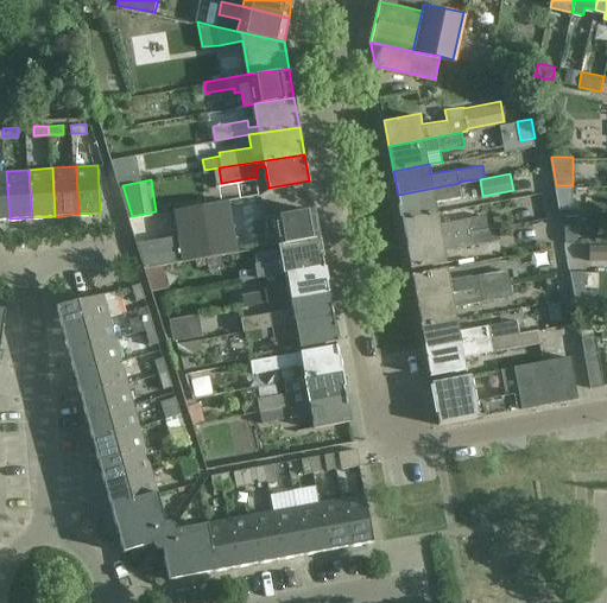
[(461,196),(460,183),(398,195),(402,220),(437,213),(435,201),(461,196)]
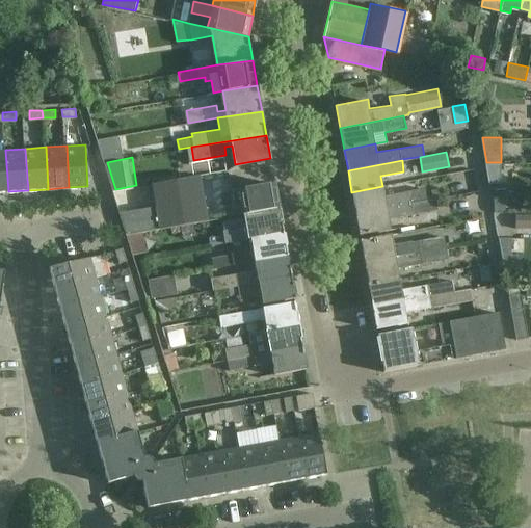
[(502,182),(501,162),(486,162),(489,182),(502,182)]
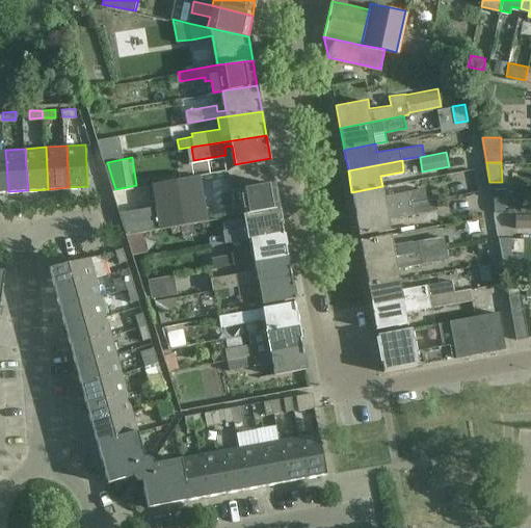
[(156,205),(121,211),(128,233),(207,219),(200,175),(153,182),(156,205)]
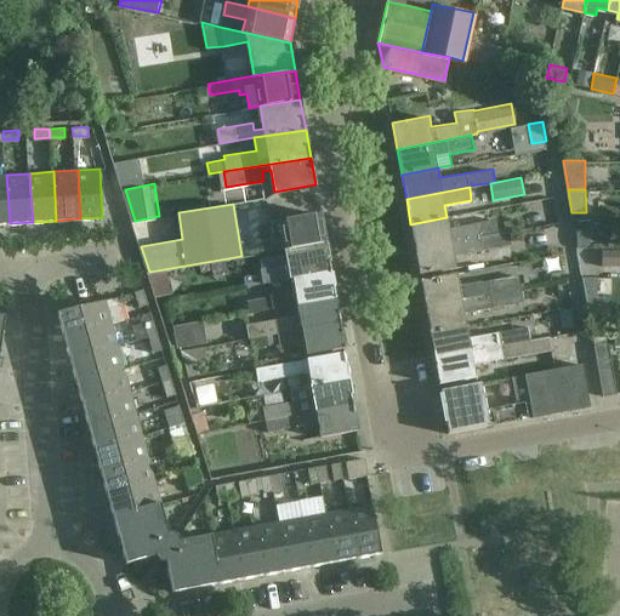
[(325,240),(320,211),(271,221),(273,235),(282,234),(284,246),(325,240)]
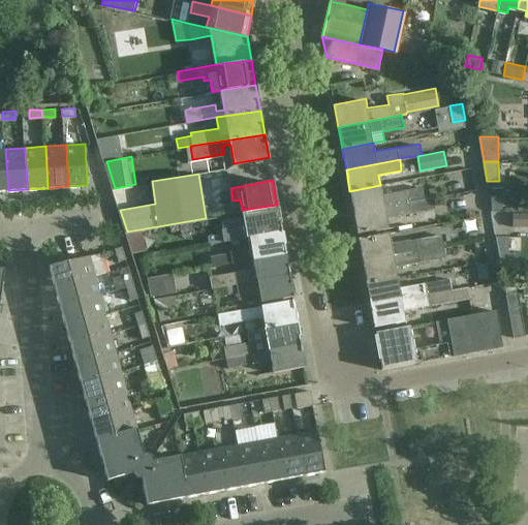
[(382,193),(380,185),(349,191),(353,211),(426,197),(423,186),(382,193)]
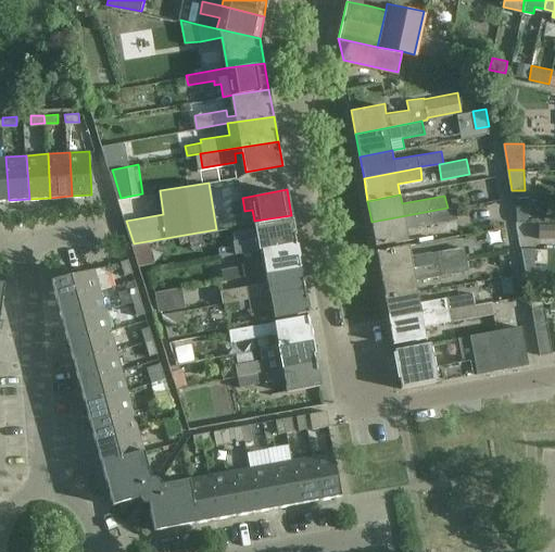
[(457,218),(456,207),(448,208),(371,222),(376,245),(408,239),(406,228),(457,218)]
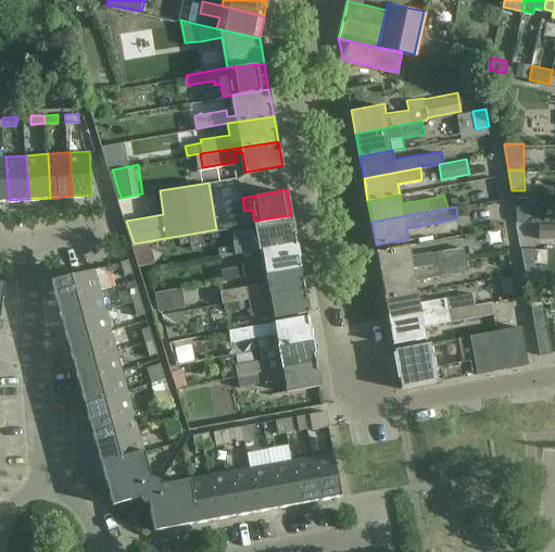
[(297,242),(291,215),(254,221),(257,235),(234,238),(235,243),(218,247),(221,255),(262,248),(297,242)]
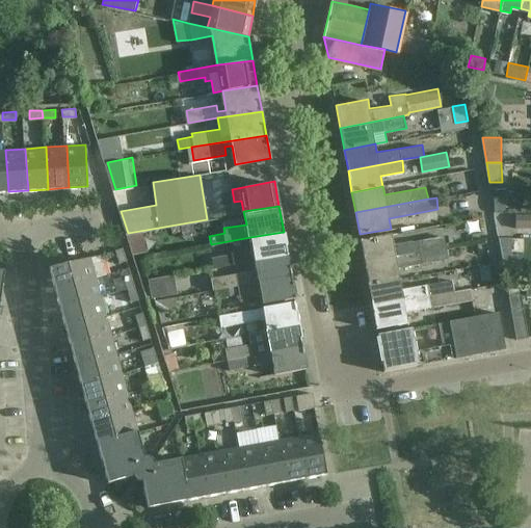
[(530,212),(515,213),(515,227),(530,227),(530,212)]
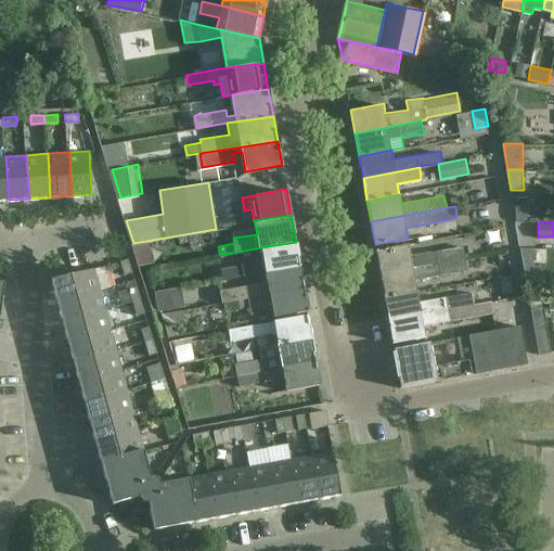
[(300,264),(296,242),(261,247),(263,258),(242,261),(243,264),(221,268),(223,279),(245,276),(245,273),(266,270),(300,264)]
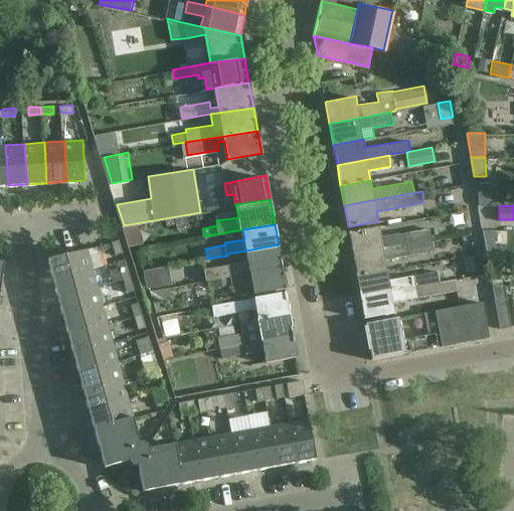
[(378,225),(368,227),(348,231),(353,253),(433,239),(431,226),(404,232),(380,236),(378,225)]
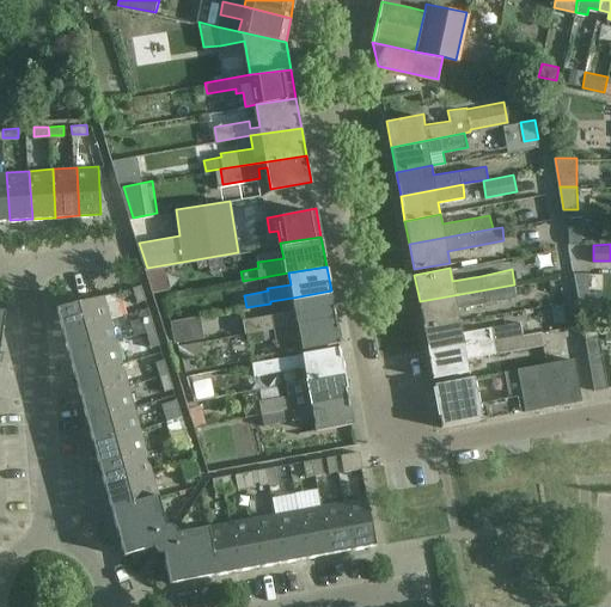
[(141,283),(133,286),(136,301),(146,298),(141,283)]
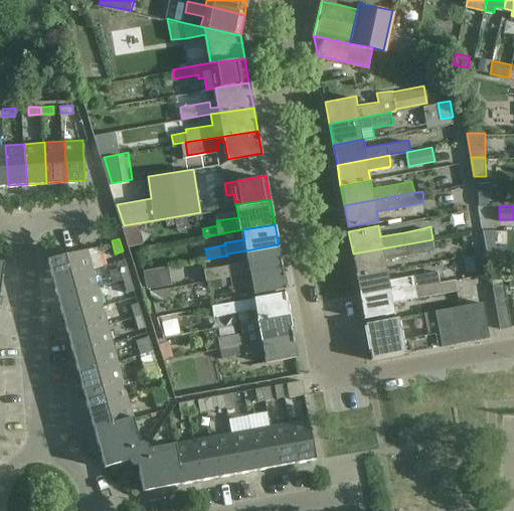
[(435,249),(433,239),(353,253),(356,275),(385,270),(384,260),(408,256),(435,249)]
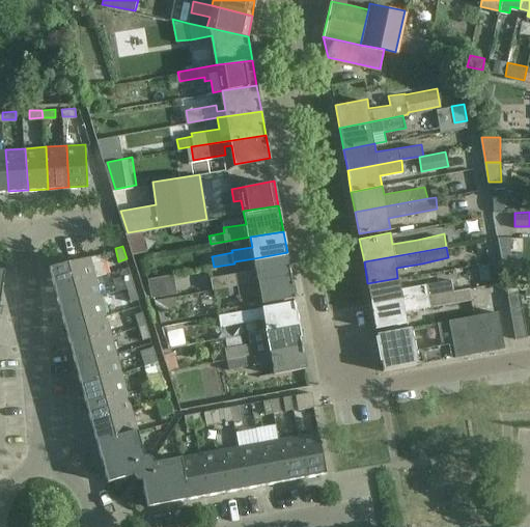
[(291,274),(287,252),(254,258),(256,268),(236,271),(236,272),(212,277),(213,288),(217,287),(216,286),(291,274)]
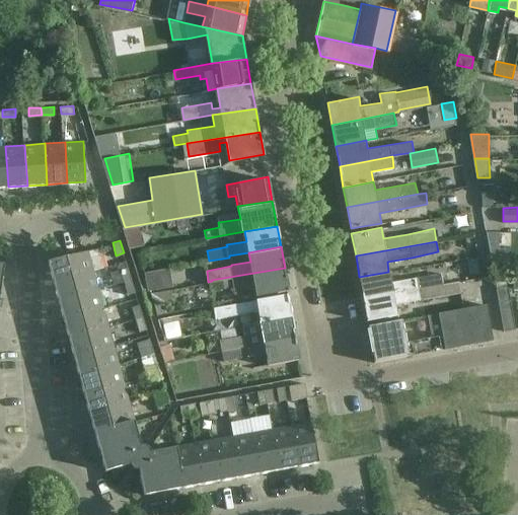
[(93,269),(88,249),(48,261),(54,279),(93,269)]
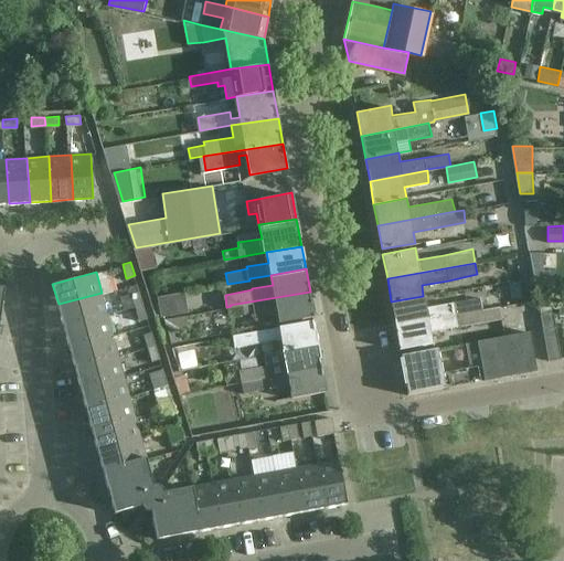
[(144,304),(139,289),(130,293),(135,306),(144,304)]
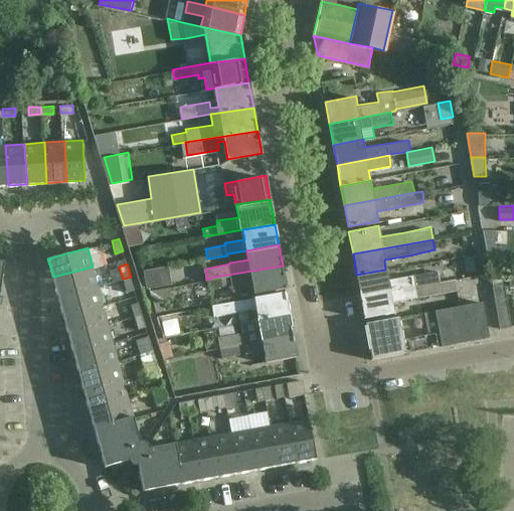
[(287,287),(283,266),(209,278),(210,279),(211,288),(232,284),(233,286),(252,282),(254,293),(287,287)]
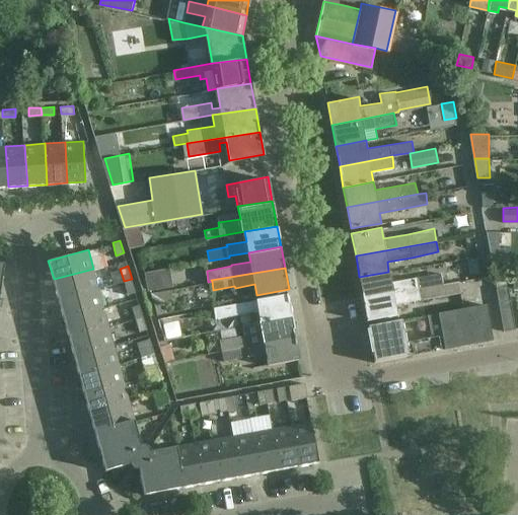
[(98,287),(93,269),(54,279),(59,298),(98,287)]
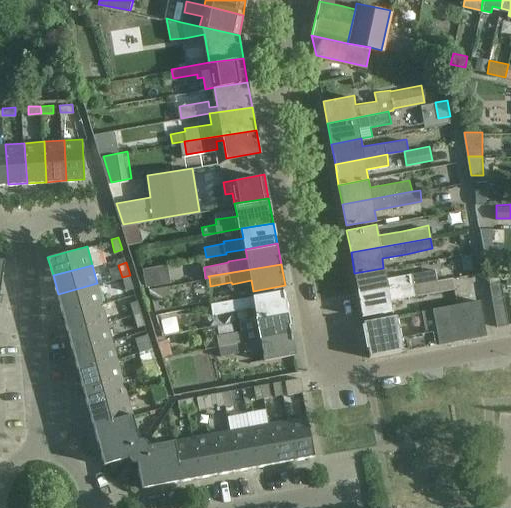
[(385,277),(383,268),(354,273),(358,294),(437,279),(435,269),(410,273),(410,272),(385,277)]
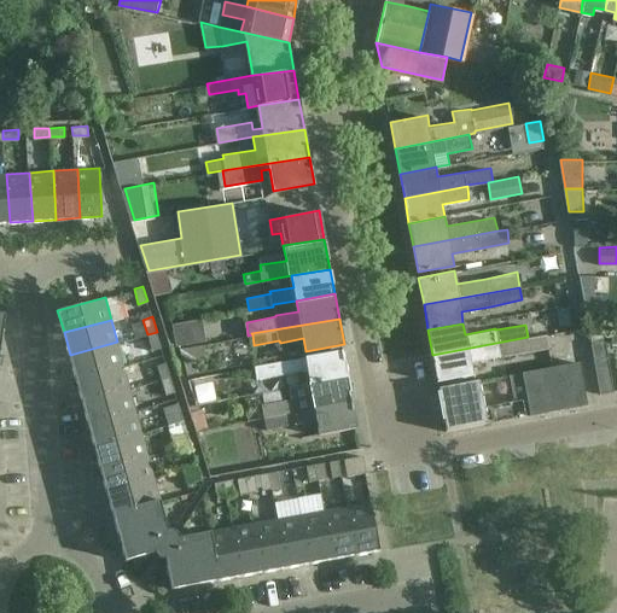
[(161,346),(157,332),(147,334),(152,349),(161,346)]
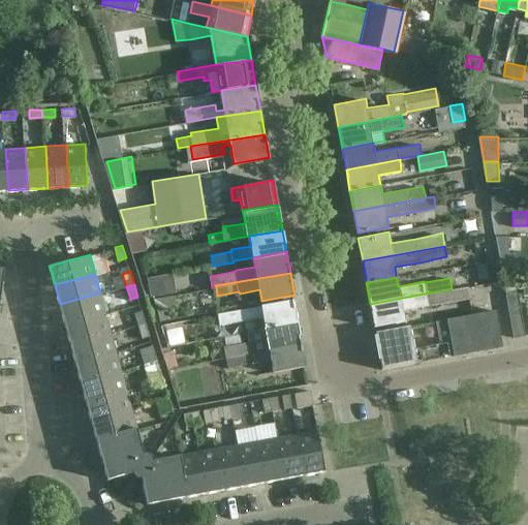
[(470,298),(468,286),(452,288),(370,304),(374,326),(403,320),(402,309),(428,305),(470,298)]
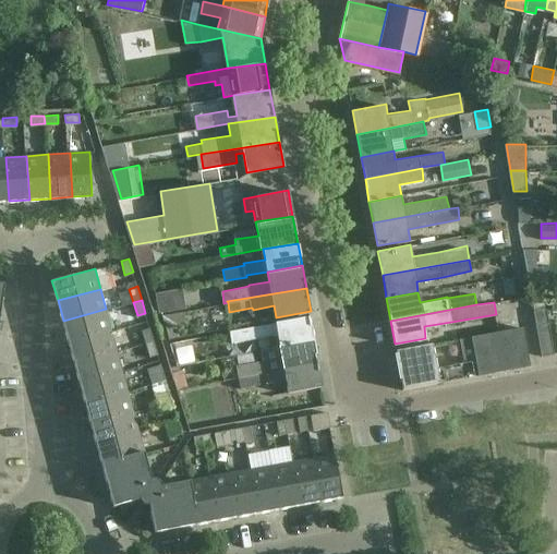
[(534,309),(542,354),(555,352),(547,306),(534,309)]
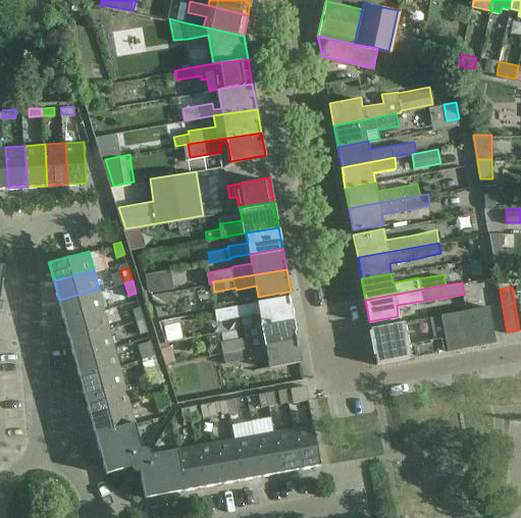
[(104,308),(99,289),(59,300),(64,318),(104,308)]
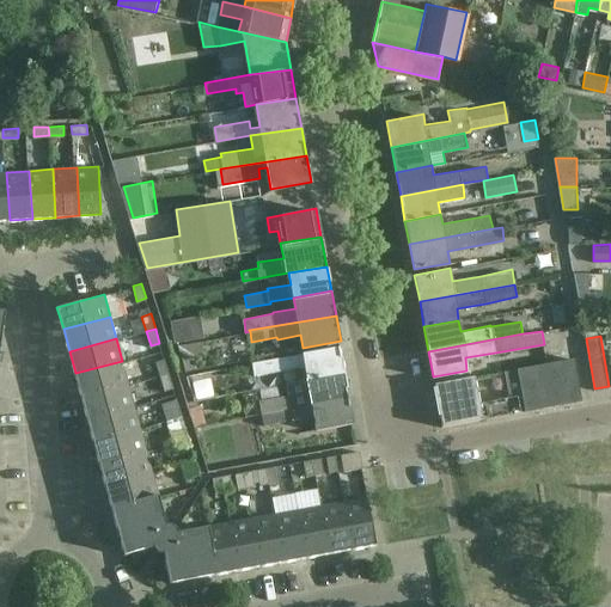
[(205,351),(202,339),(178,344),(187,369),(199,367),(195,354),(205,351)]
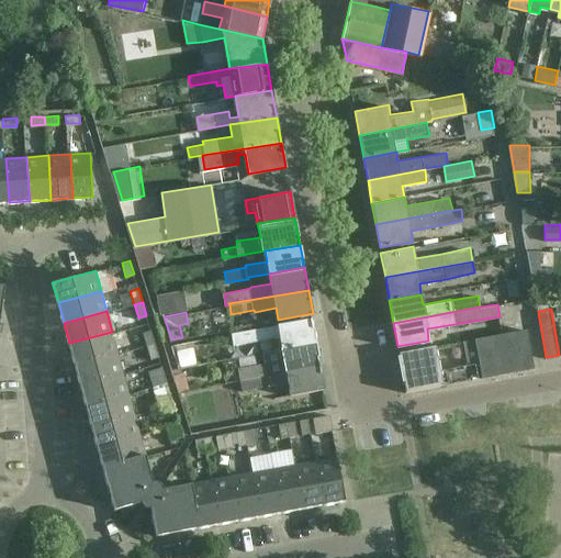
[(311,317),(290,322),(232,332),(234,344),(260,339),(260,341),(279,337),(280,347),(315,342),(315,338),(317,336),(316,331),(313,328),(311,317)]
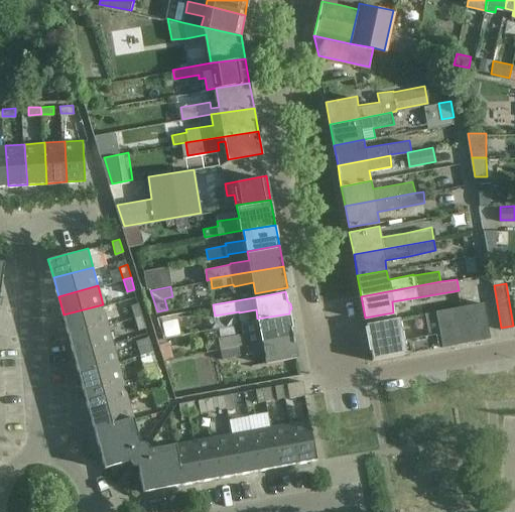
[(142,313),(138,301),(131,303),(135,316),(142,313)]
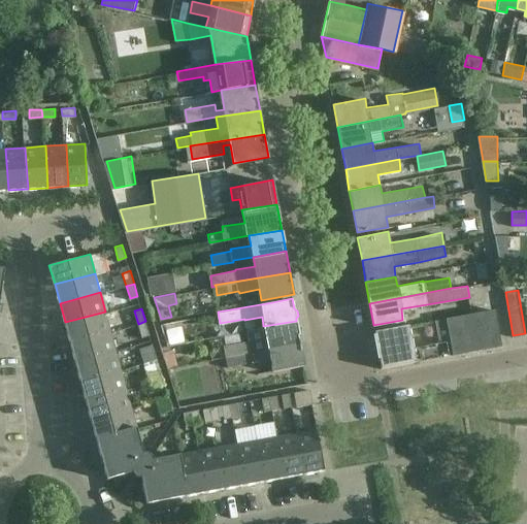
[(495,308),(441,319),(435,320),(439,342),(446,341),(449,355),(501,345),(495,308)]
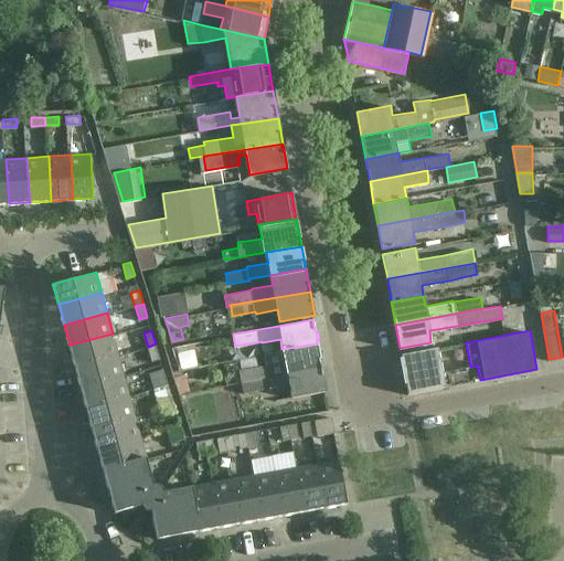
[(118,353),(113,334),(70,345),(75,366),(118,353)]
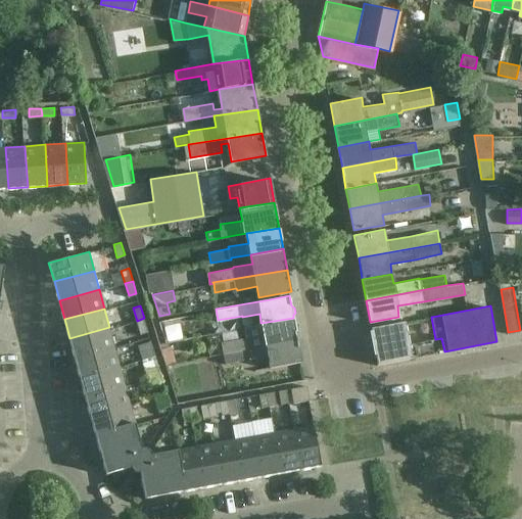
[(148,331),(144,318),(137,321),(140,333),(148,331)]
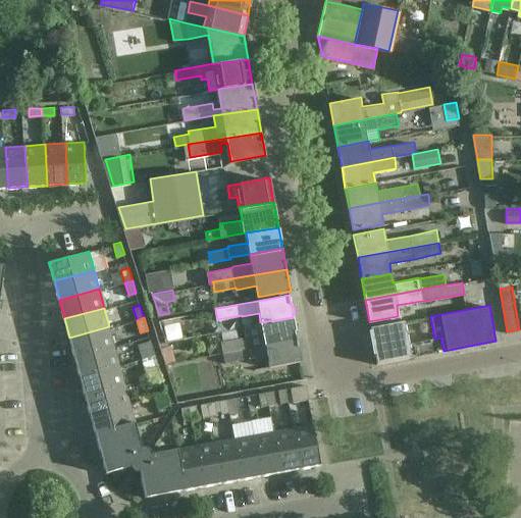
[(293,318),(293,317),(260,322),(262,334),(247,337),(221,341),(223,351),(297,338),(295,328),(297,325),(296,320),(293,318)]
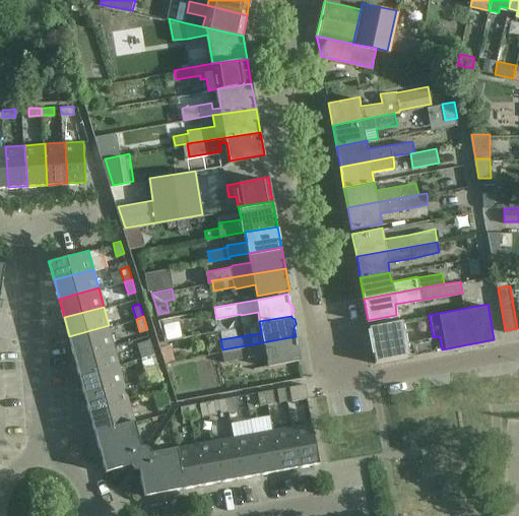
[(376,362),(442,349),(439,336),(433,337),(407,342),(402,319),(369,325),(376,362)]
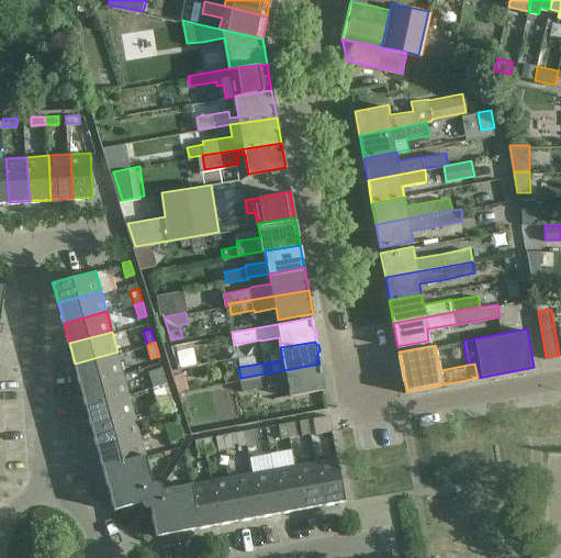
[(123,372),(118,352),(75,364),(80,384),(123,372)]
